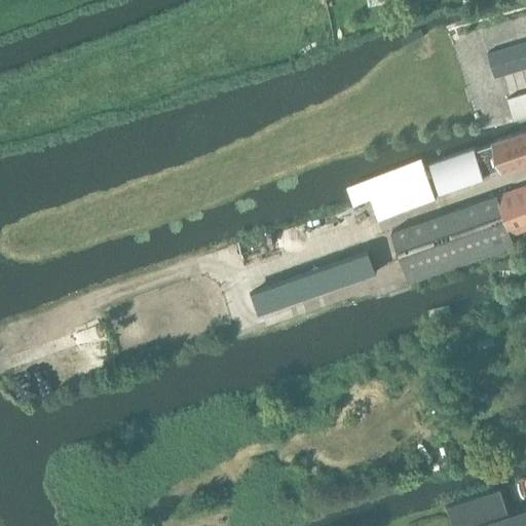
[(525,42),(488,53),(495,77),(525,68),(525,42)]
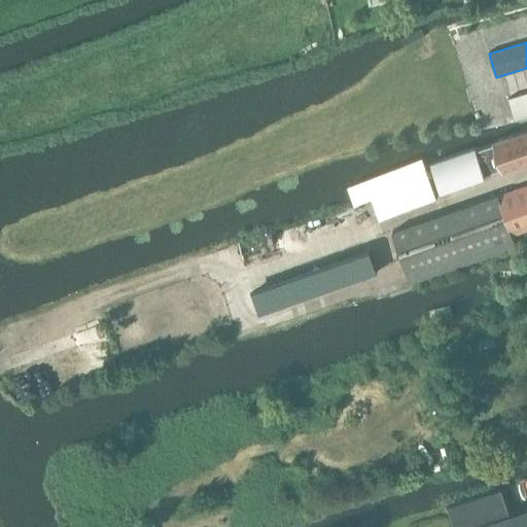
[(526,91),(508,97),(515,118),(526,114),(526,91)]
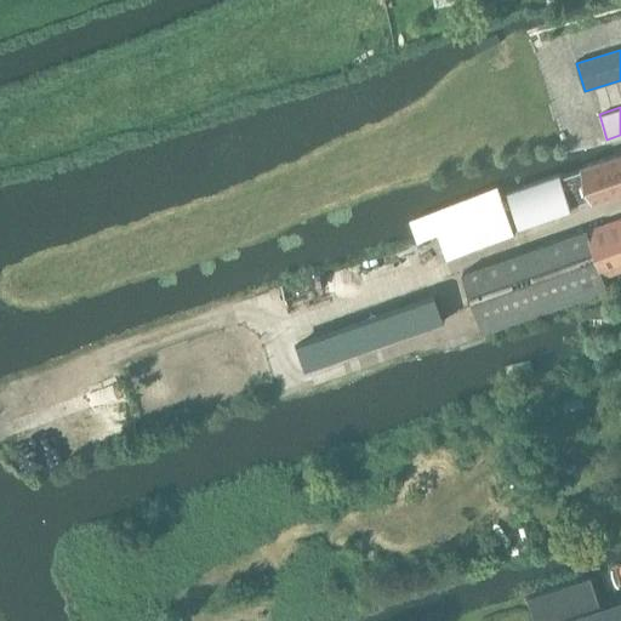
[(620,158),(600,165),(599,164),(508,195),(519,226),(610,194),(610,197),(620,192),(620,158)]
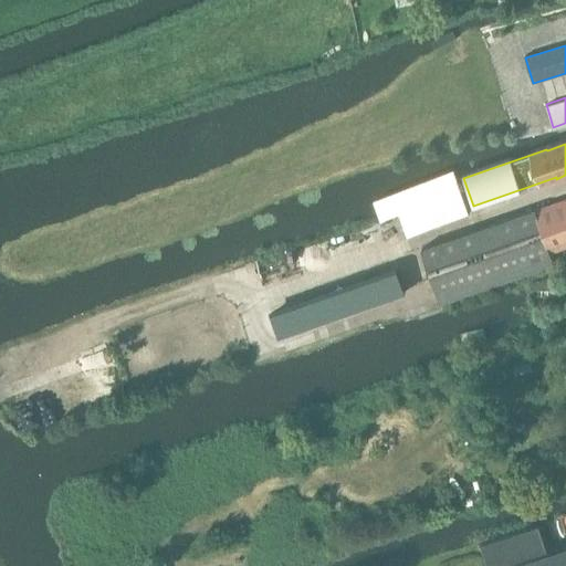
[(454,170),(374,201),(379,217),(397,210),(406,236),(469,212),(457,177),(454,170)]
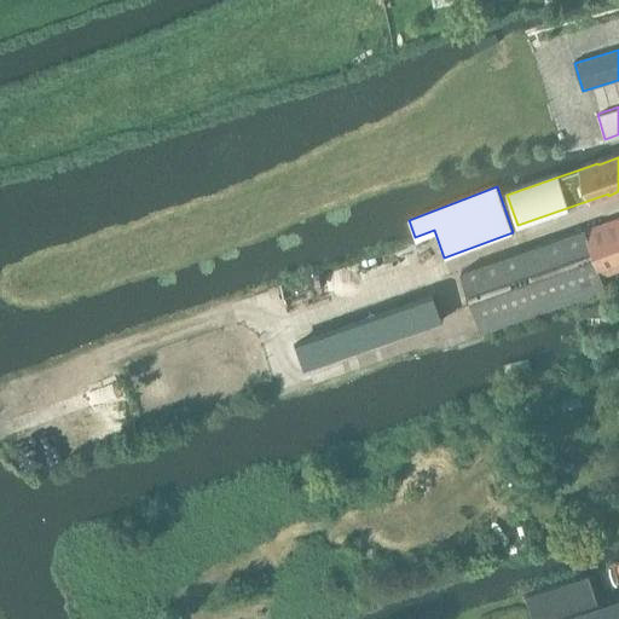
[(618,217),(461,271),(481,331),(607,288),(603,275),(618,268),(618,217)]
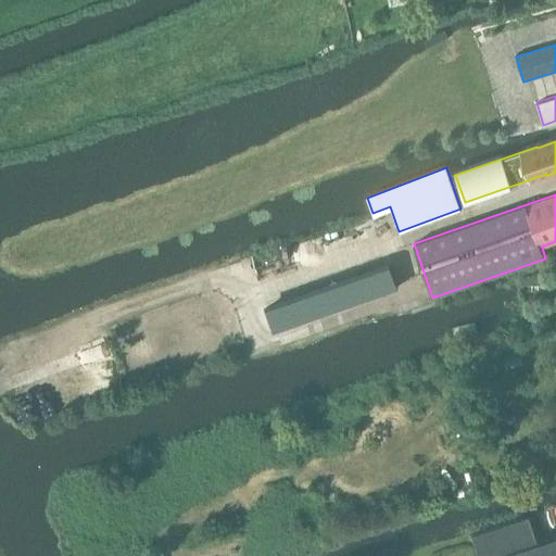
[(264,307),(274,333),(397,290),(389,264),(264,307)]
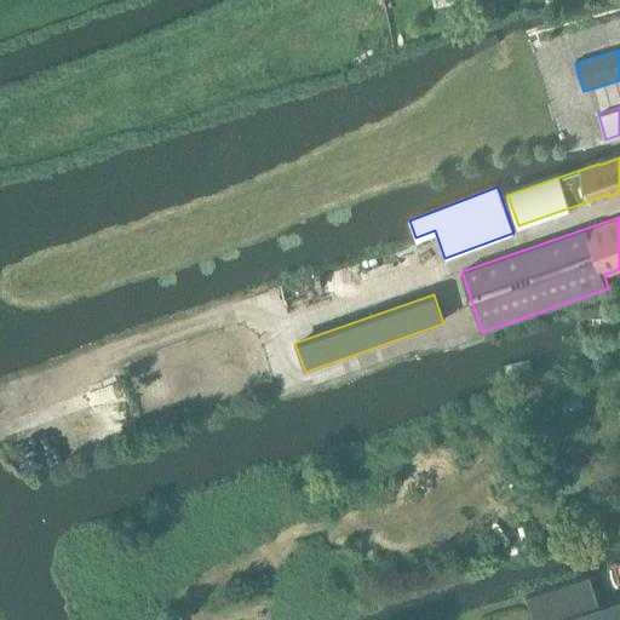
[(564,472),(554,476),(557,487),(568,483),(564,472)]
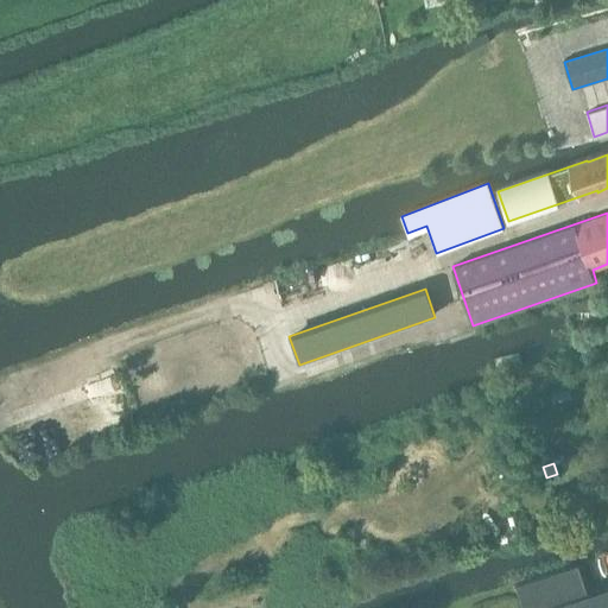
[(607,607),(607,583),(587,591),(577,563),(515,583),(524,607),(543,607),(546,607),(607,607)]
